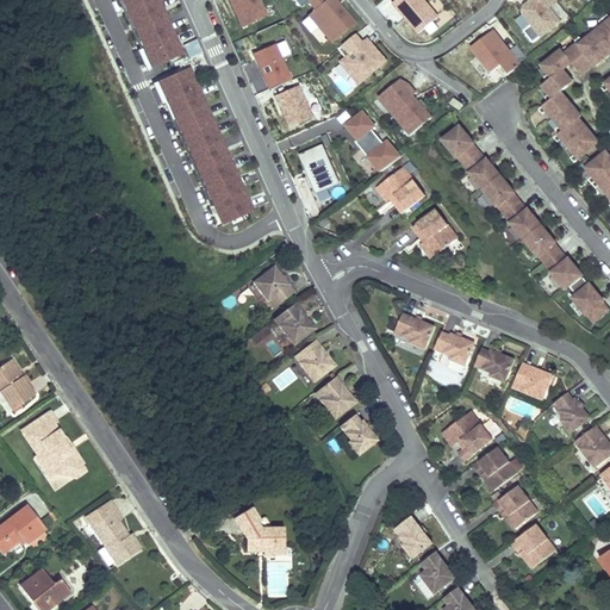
[(117,0),(139,49),(137,50),(145,70),(156,66),(153,57),(148,60),(142,48),(148,45),(144,37),(138,39),(135,30),(139,27),(136,19),(131,23),(126,13),(132,11),(129,2),(123,5),(120,0),(117,0)]
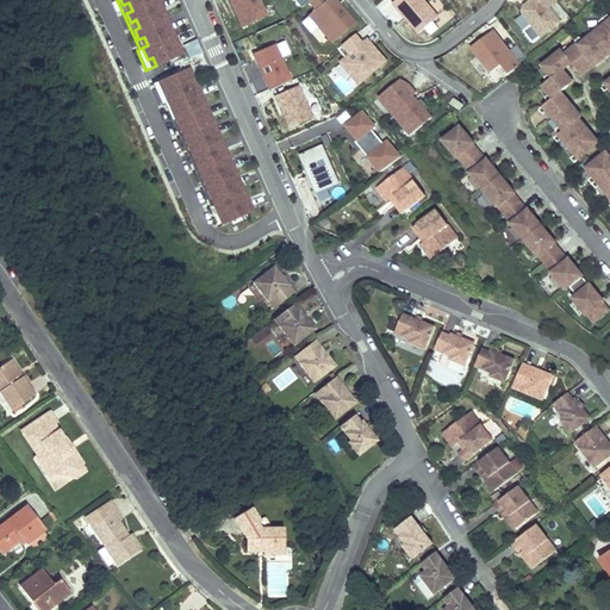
[(120,0),(123,5),(129,2),(132,11),(126,13),(131,23),(136,19),(139,27),(135,30),(138,39),(144,37),(148,45),(142,48),(148,60),(153,57),(156,66),(169,60),(180,55),(182,54),(159,0),(120,0)]
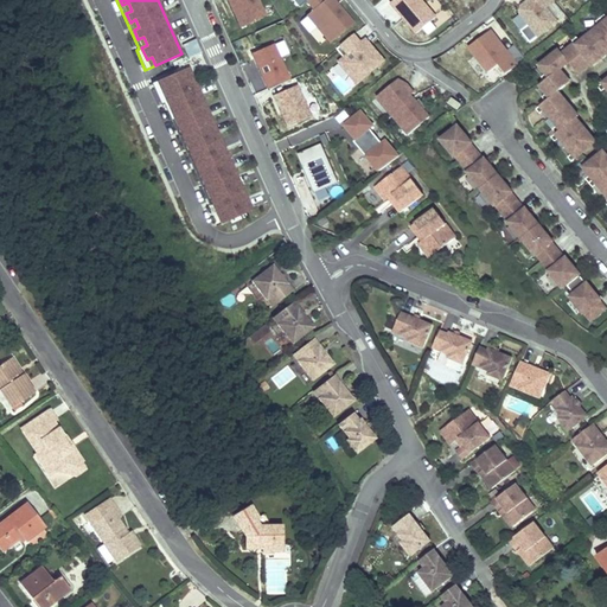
[(227,0),(240,27),(264,17),(256,0),(227,0)]
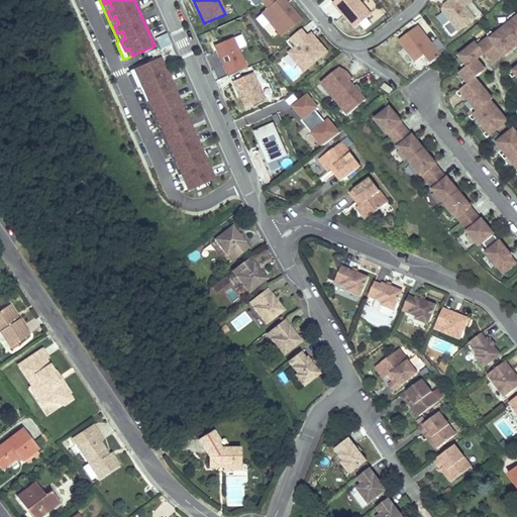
[(277,0),(261,0),(260,1),(266,8),(261,13),(281,36),(301,19),(287,3),(283,6),(277,0)]
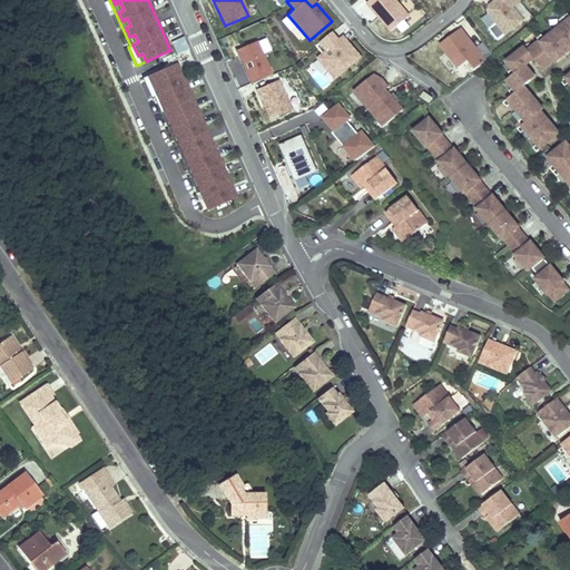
[(395,0),(370,0),(366,3),(391,31),(409,16),(395,0)]
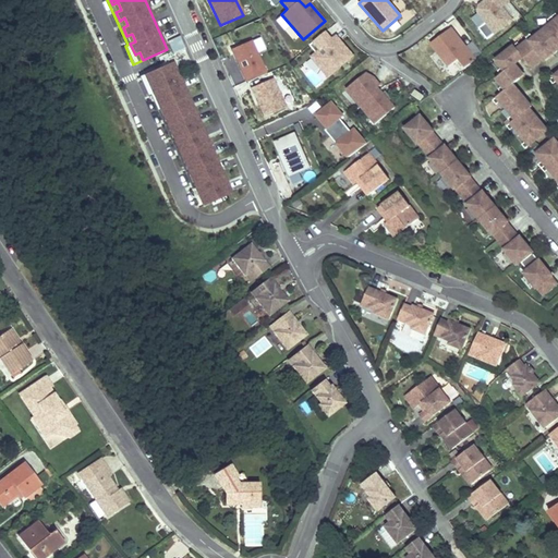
[(496,0),(485,0),(478,5),(478,12),(486,22),(478,28),(487,39),(512,20),(502,8),(496,0)]
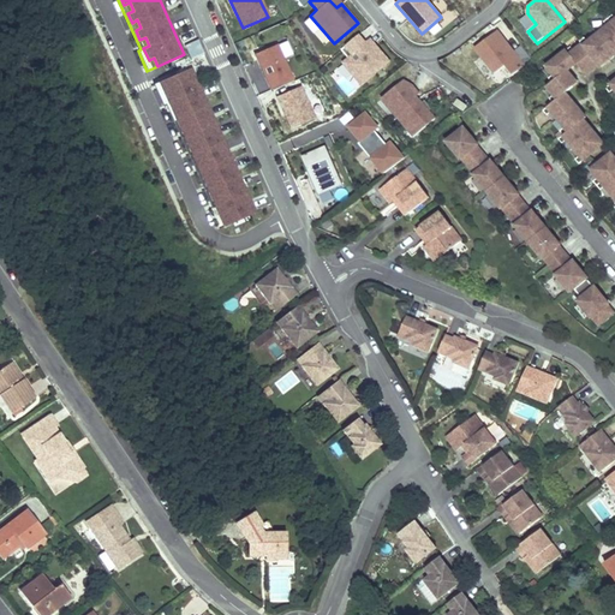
[(527,13),(519,19),(526,29),(535,24),(527,13)]
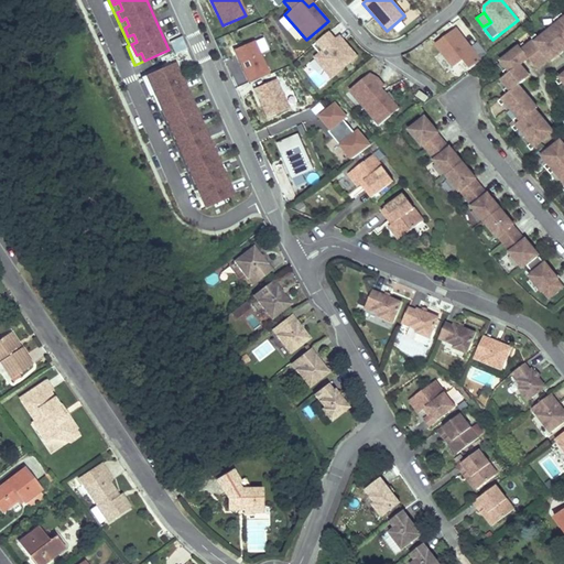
[(563,23),(557,17),(553,20),(556,23),(548,31),(563,50),(563,23)]
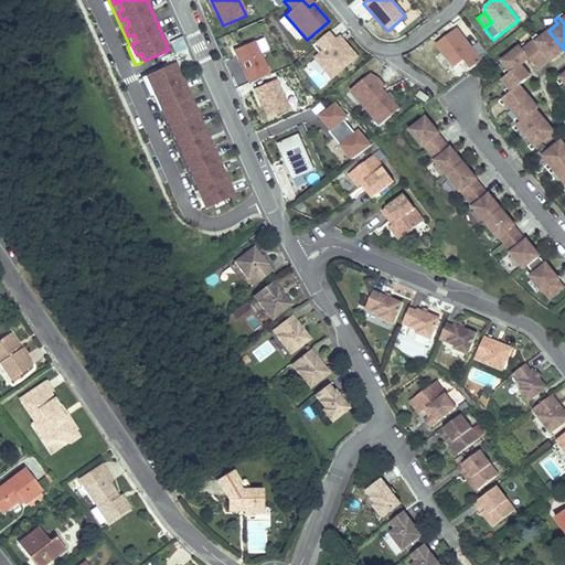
[(481,60),(456,28),(447,34),(449,36),(444,41),(443,39),(436,44),(454,67),(464,61),(470,68),(481,60)]
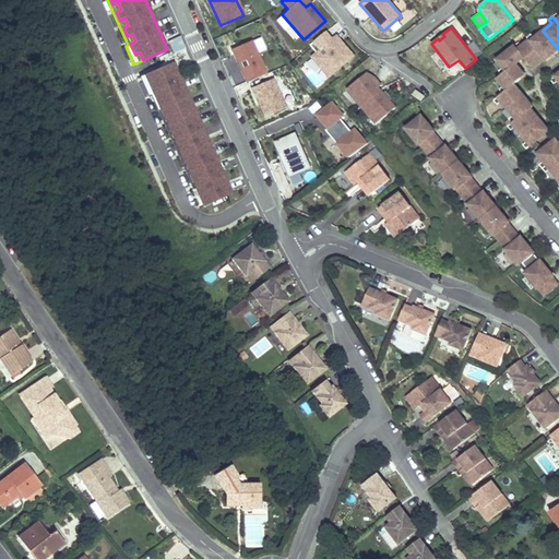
[(543,31),(534,37),(531,34),(527,37),(528,39),(544,58),(546,60),(558,49),(543,31)]
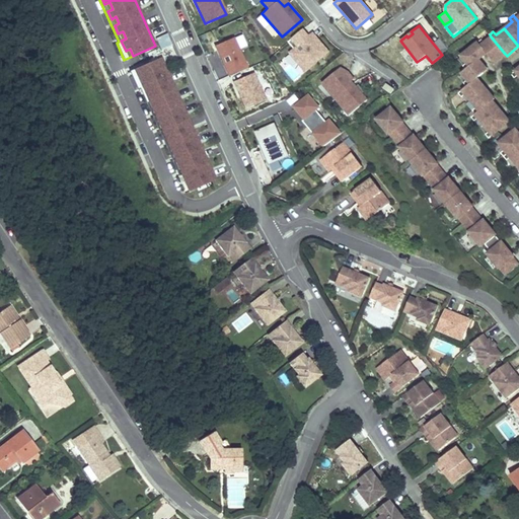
[(308,36),(302,29),(287,43),(293,50),(289,53),(298,64),(300,63),(306,70),(328,52),(316,38),(314,40),(310,34),(308,36)]
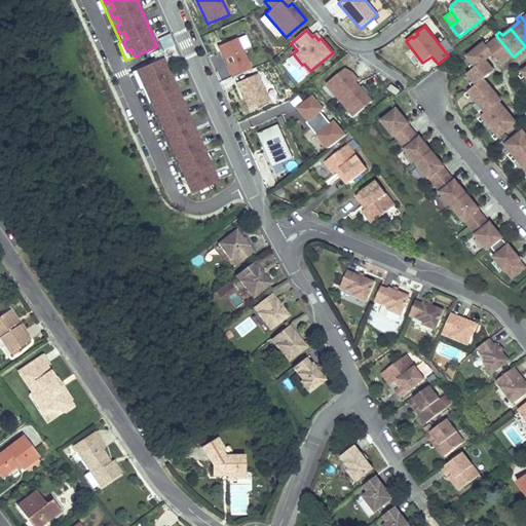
[(158,40),(163,51),(174,46),(168,35),(158,40)]
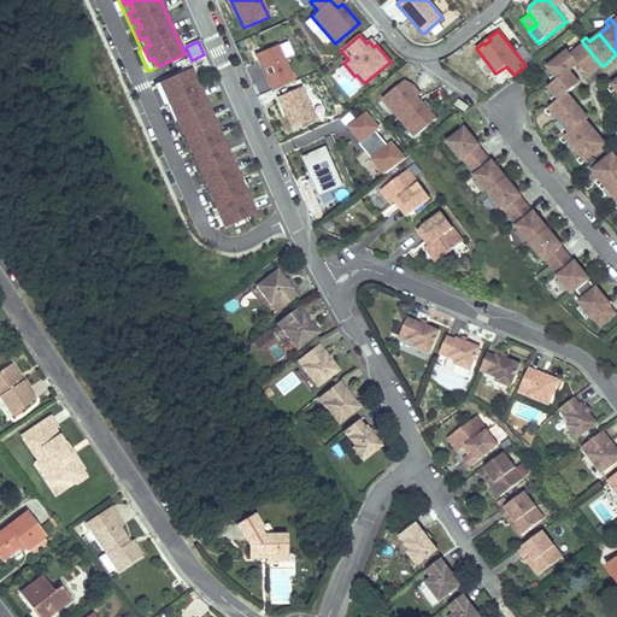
[(573,46),(568,50),(579,63),(588,75),(600,64),(583,43),(576,50),(573,46)]
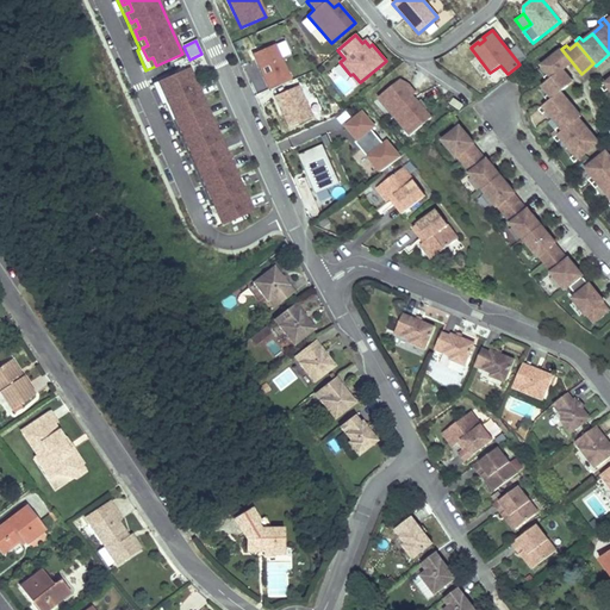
[(253,54),(268,89),(291,80),(274,44),(253,54)]
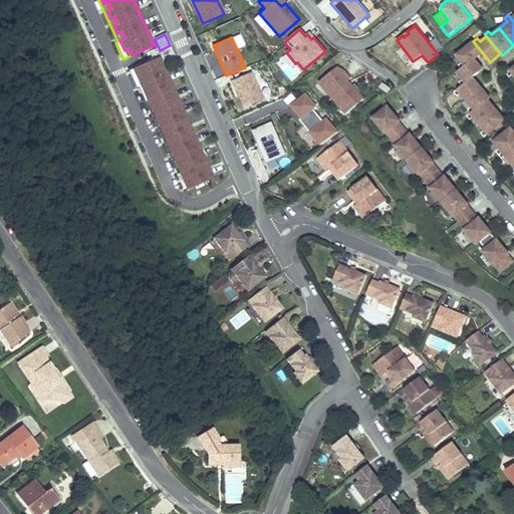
[(473,41),(457,55),(463,62),(459,65),(462,68),(474,58),(482,52),(473,41)]
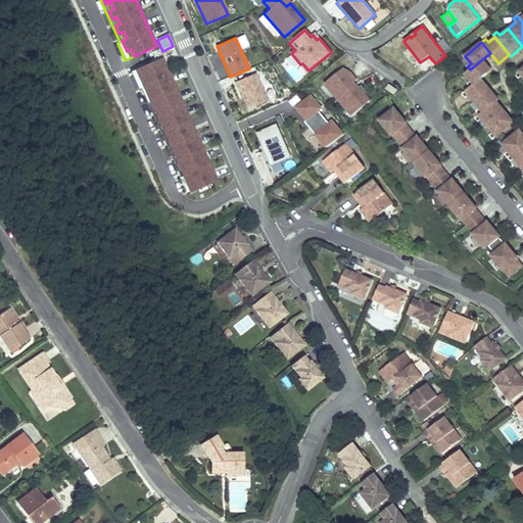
[(217,181),(161,58),(159,59),(150,63),(139,68),(142,76),(138,78),(143,88),(147,86),(150,92),(146,94),(152,109),(157,107),(160,113),(155,115),(159,124),(163,122),(167,129),(162,131),(167,139),(171,137),(174,143),(169,145),(173,153),(178,151),(180,158),(176,160),(179,169),(184,167),(187,173),(182,175),(183,176),(187,185),(191,184),(194,191),(197,189),(211,183),(217,181)]
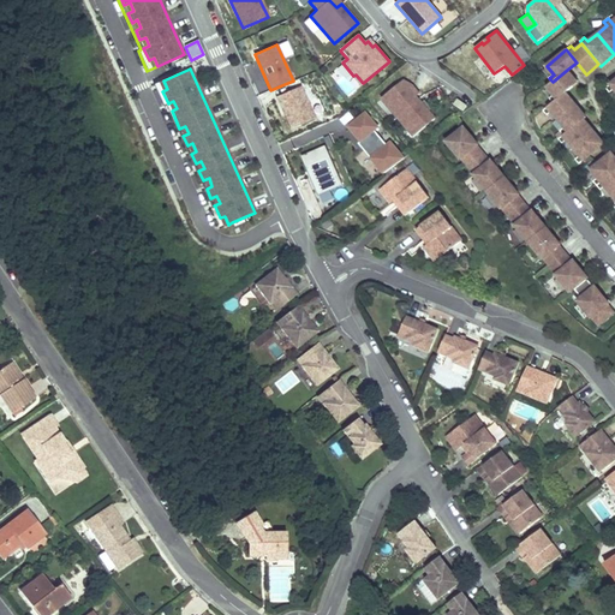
[(553,82),(547,87),(554,95),(550,99),(554,102),(566,93),(578,83),(567,70),(553,82)]
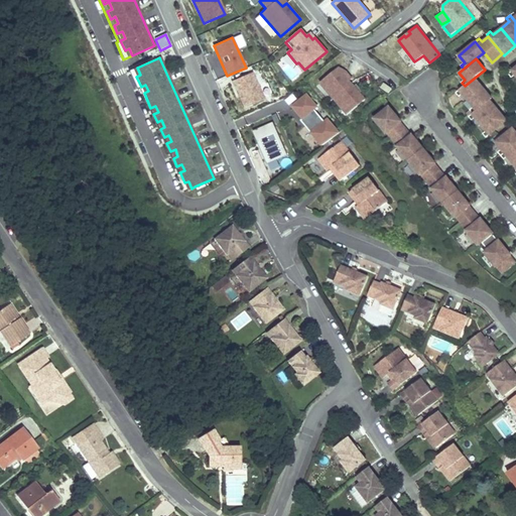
[(140,75),(137,68),(129,71),(136,89),(139,88),(177,174),(180,173),(179,172),(184,170),(181,164),(176,166),(173,158),(177,156),(175,149),(170,151),(166,143),(171,141),(168,135),(164,137),(160,129),(164,127),(161,120),(157,122),(153,114),(158,112),(155,106),(150,108),(144,93),(148,91),(145,85),(141,87),(136,77),(140,75)]
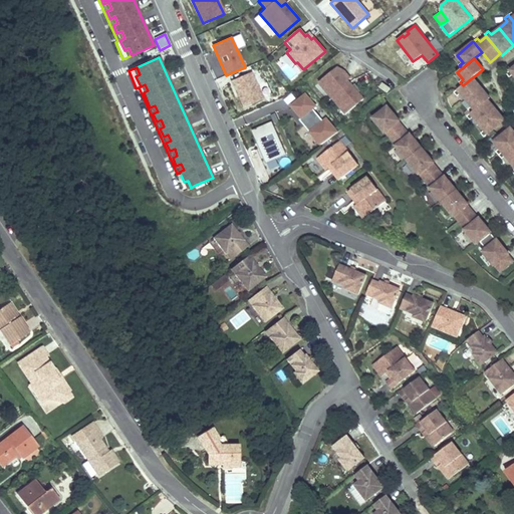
[(342,73),(337,67),(319,82),(345,113),(363,98),(358,91),(360,89),(355,83),(352,85),(348,88),(346,85),(344,83),(347,80),(350,78),(345,71),(342,73)]
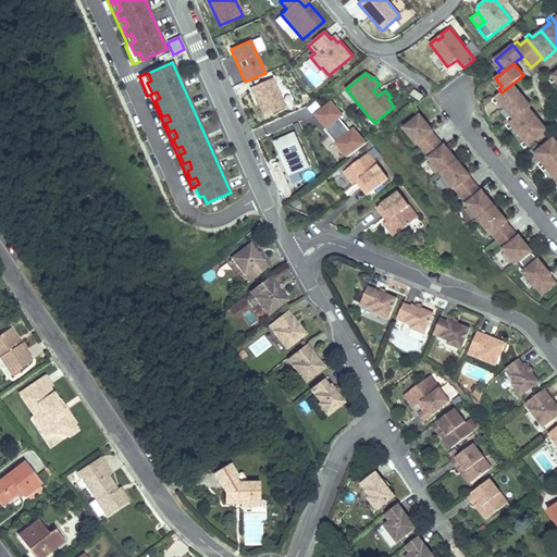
[(272,78),(251,88),(263,115),(285,107),(272,78)]
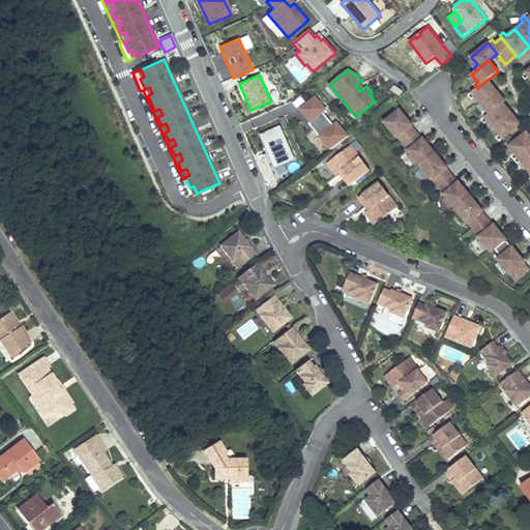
[(477,88),(469,95),(472,99),(476,96),(481,102),(496,90),(488,80),(477,88)]
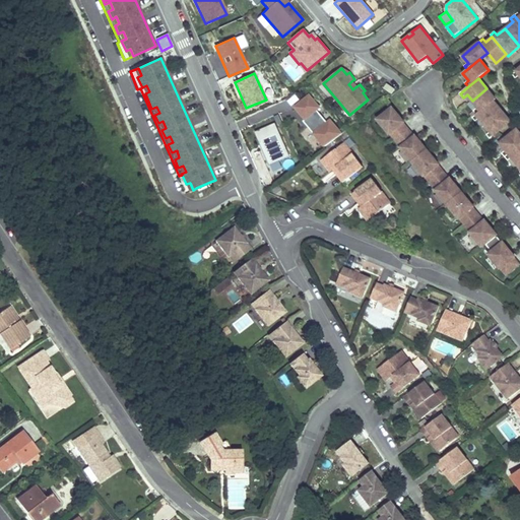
[(386,83),(383,88),(391,93),(394,89),(386,83)]
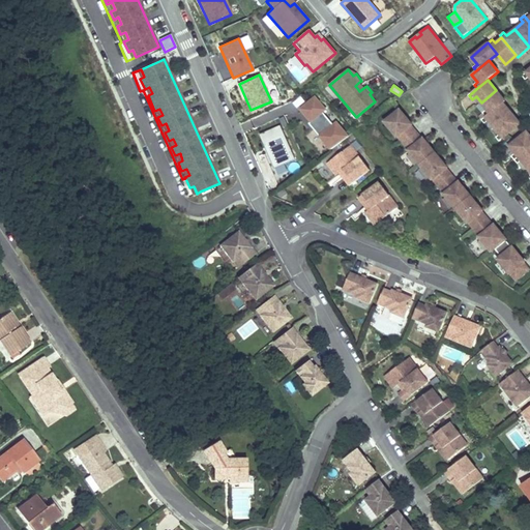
[(482,113),(486,117),(503,102),(505,101),(496,90),(481,102),(487,110),(482,113)]
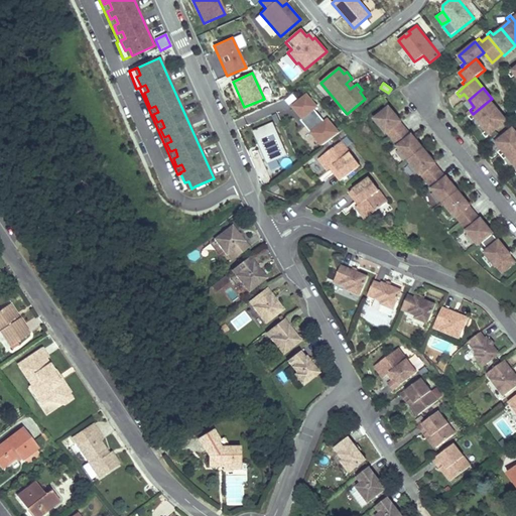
[(321,145),(339,133),(327,119),(325,121),(313,109),(316,107),(306,95),(292,107),(302,119),(300,121),(321,145)]
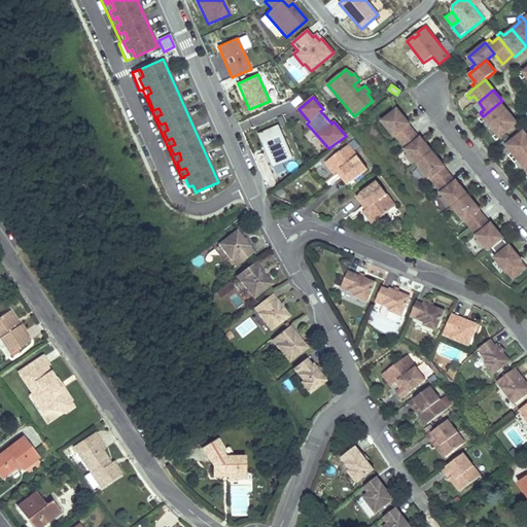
[(483,123),(486,120),(492,127),(508,113),(500,102),(483,116),(480,119),(483,123)]
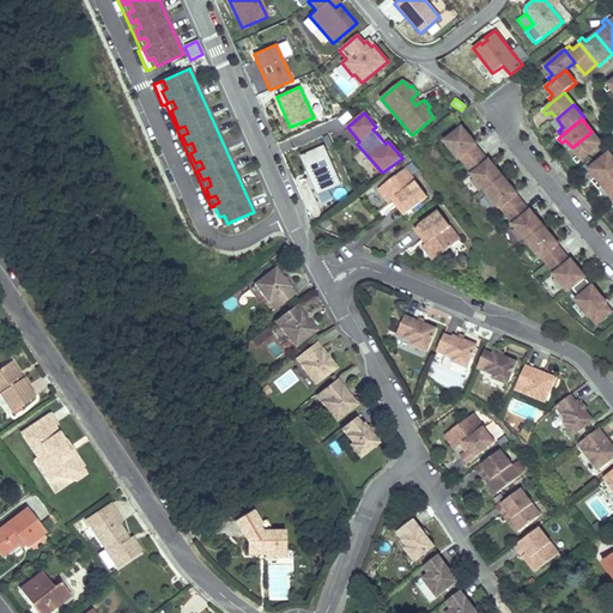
[(462,127),(444,141),(459,158),(460,157),(466,165),(481,152),(475,145),(477,145),(462,127)]
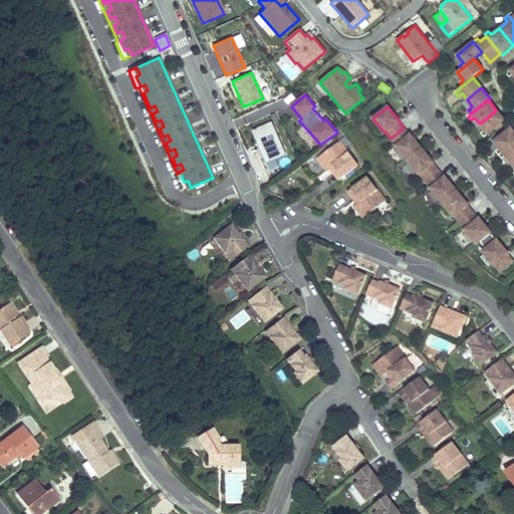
[(480,123),(485,131),(481,134),(485,137),(505,120),(496,110),(480,123)]
